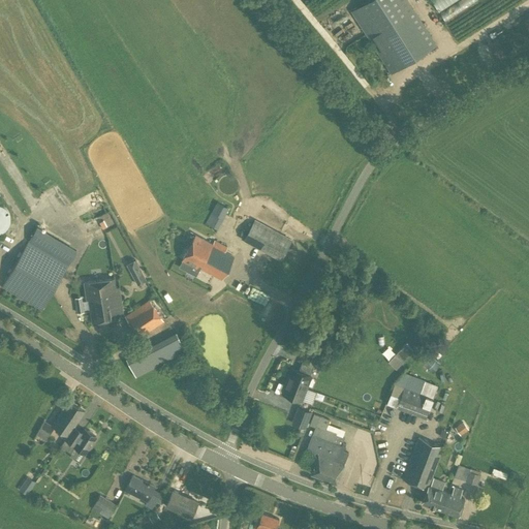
[(368,37),(393,76),(438,47),(407,0),(367,0),(350,10),(368,37)]
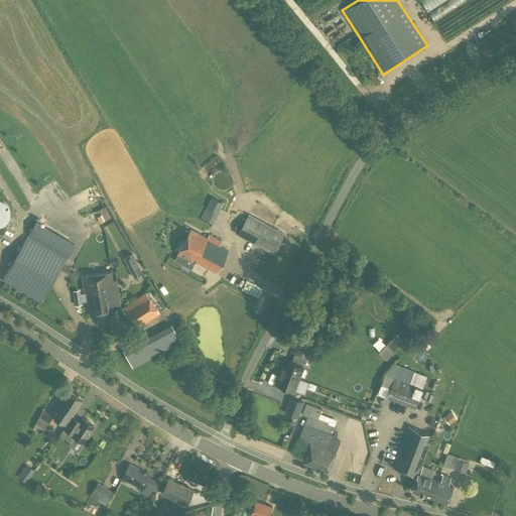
[(466,0),(422,0),(433,20),(467,1),(466,0)]
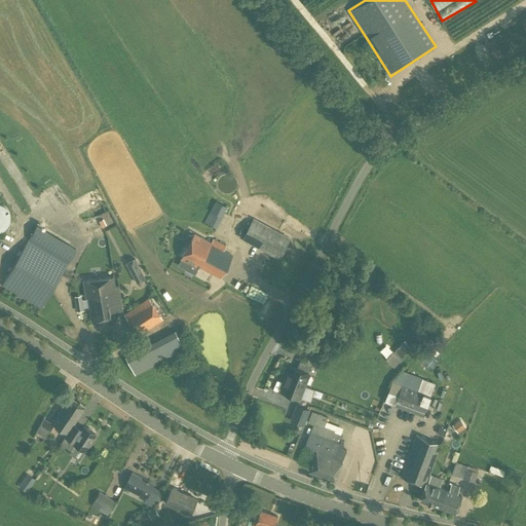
[(216,200),(211,211),(222,218),(224,213),(227,207),(216,200)]
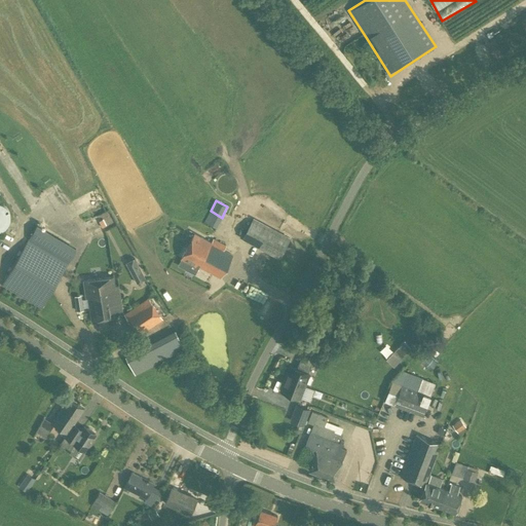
[(0,230),(2,230),(4,229),(6,228),(7,226),(9,224),(10,222),(10,219),(10,217),(10,215),(9,212),(8,210),(7,208),(5,205),(3,204),(1,203),(0,202),(0,230)]
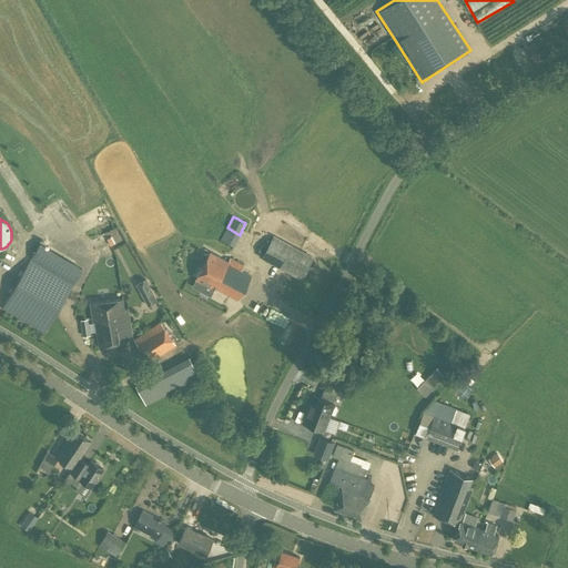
[(113,237),(109,239),(111,244),(123,240),(119,226),(111,230),(113,237)]
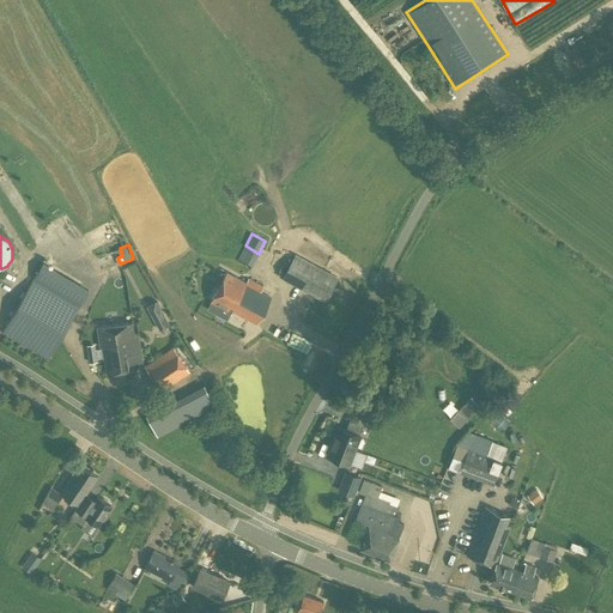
[(325,302),(338,280),(296,256),(283,278),(325,302)]
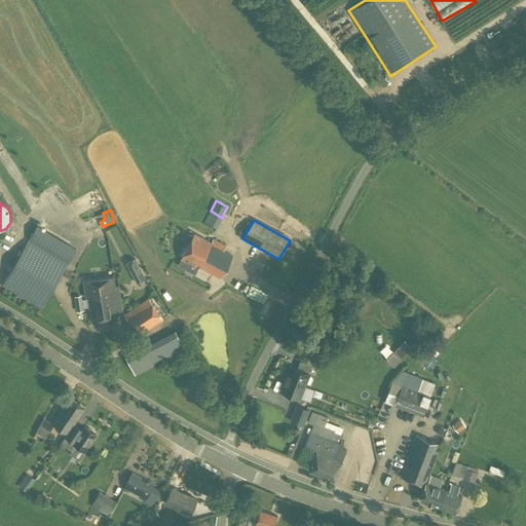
[(41,309),(67,263),(76,249),(36,225),(28,240),(1,286),(41,309)]
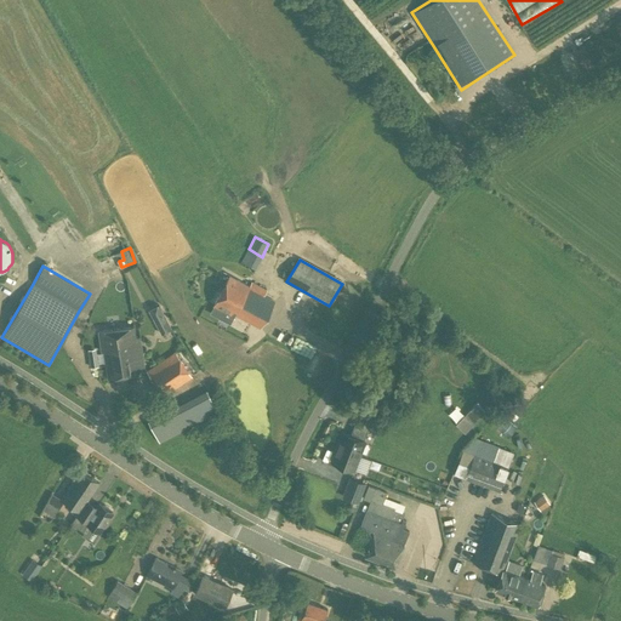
[(249,286),(229,275),(214,306),(210,313),(218,318),(223,311),(231,314),(231,313),(260,329),(274,302),(249,288),(249,286)]
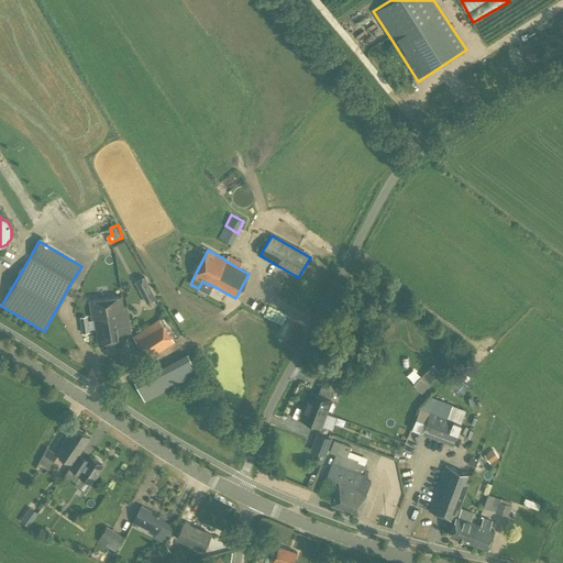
[(156,298),(144,276),(143,277),(142,276),(136,279),(136,280),(134,282),(146,302),(156,298)]
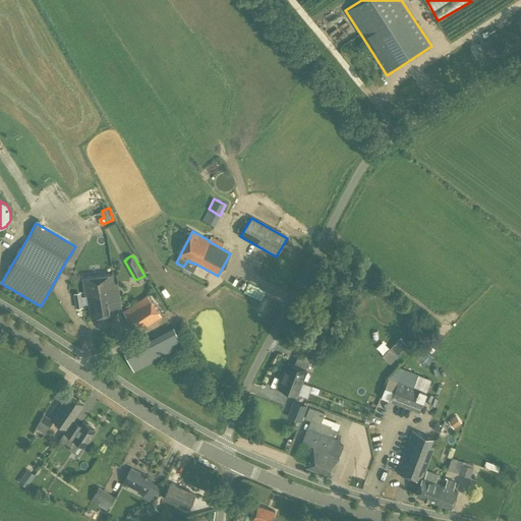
[(114,288),(113,283),(112,274),(82,278),(84,295),(87,295),(89,306),(97,304),(96,298),(95,298),(94,291),(114,288)]
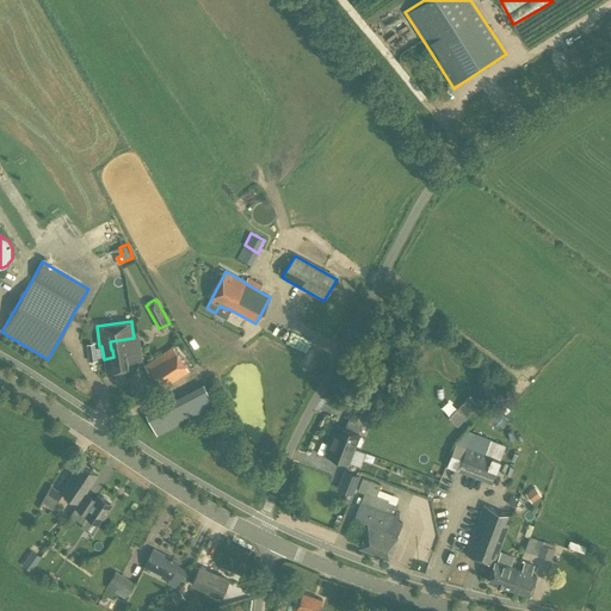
[(113,357),(104,359),(106,372),(135,369),(134,362),(142,360),(137,332),(133,332),(134,338),(110,341),(111,350),(112,350),(113,357)]
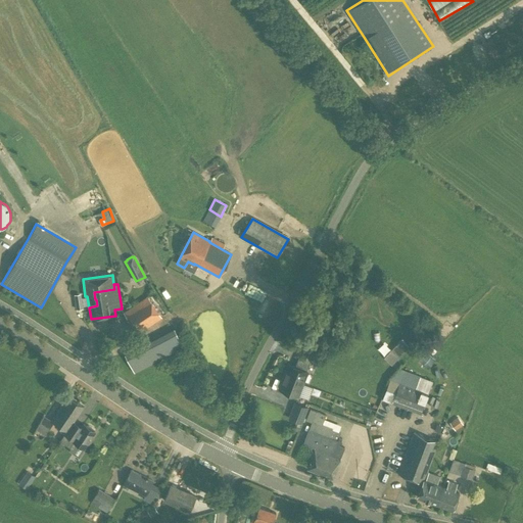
[(138,333),(161,317),(147,296),(124,313),(138,333)]
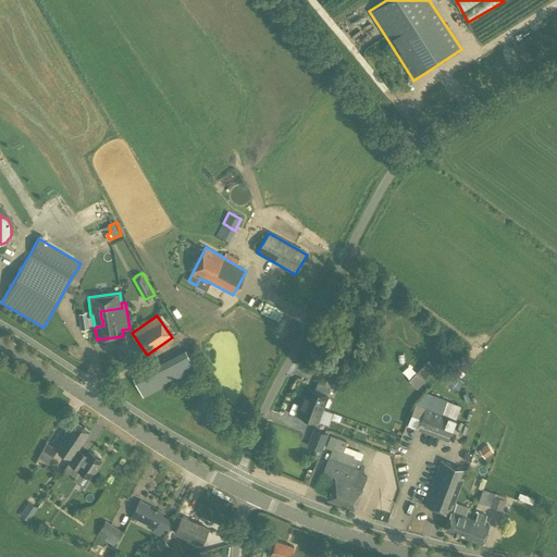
[(447,358),(456,348),(443,336),(434,345),(447,358)]
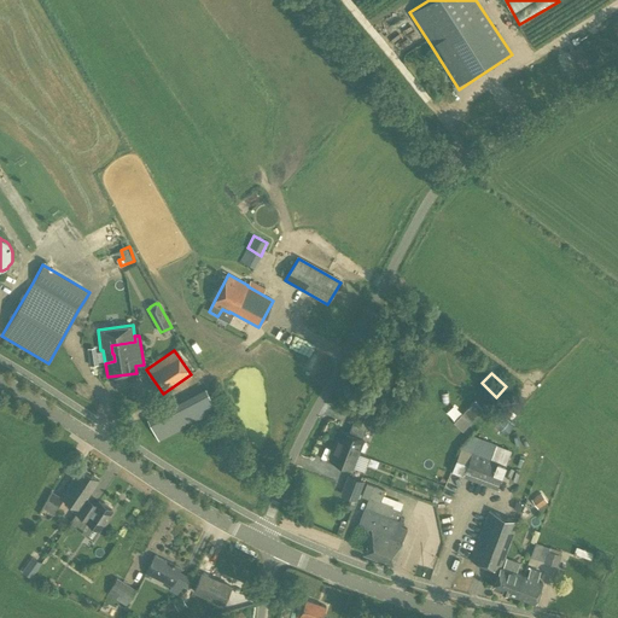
[(147,419),(158,441),(217,409),(205,388),(147,419)]
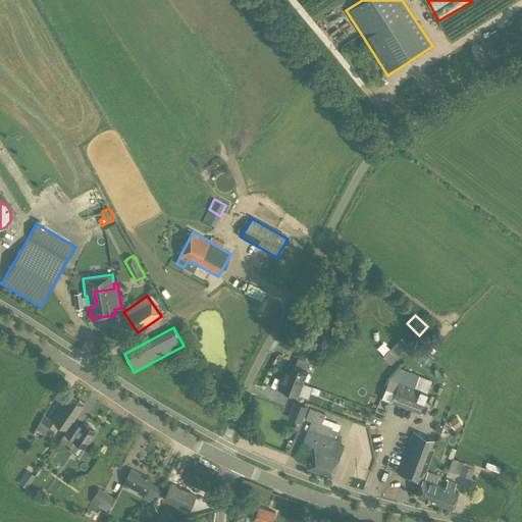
[(398,356),(408,346),(401,338),(390,349),(398,356)]
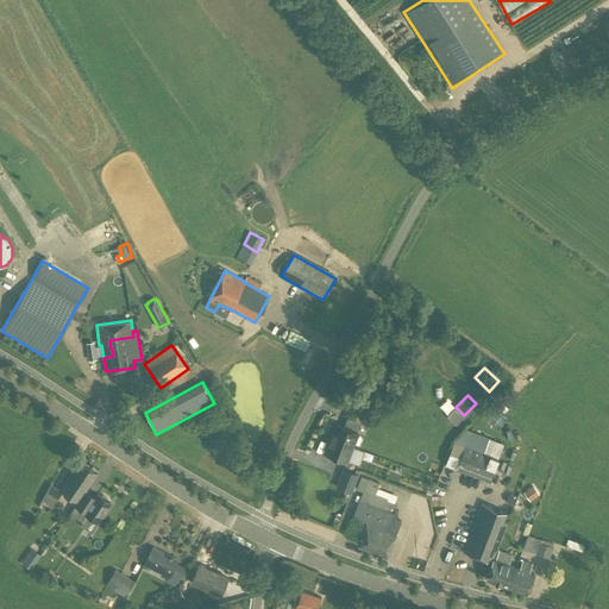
[(497,429),(504,424),(495,414),(489,420),(497,429)]
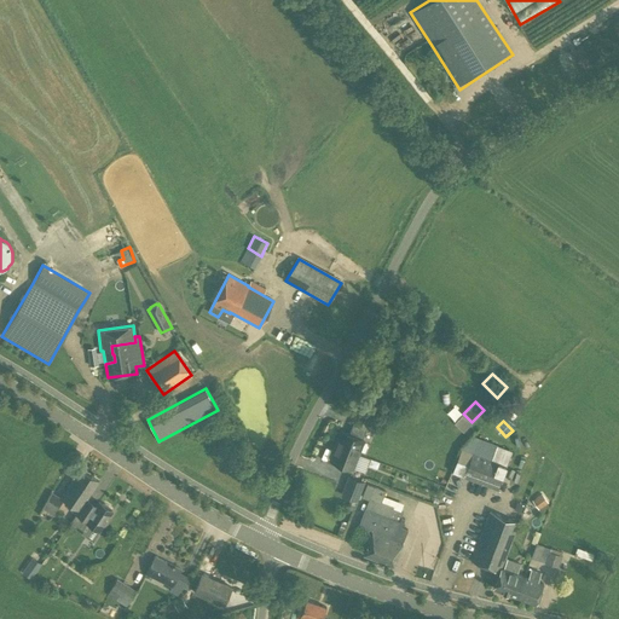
[(363,438),(365,431),(352,426),(350,433),(340,429),(334,445),(358,457),(365,439),(363,438)]
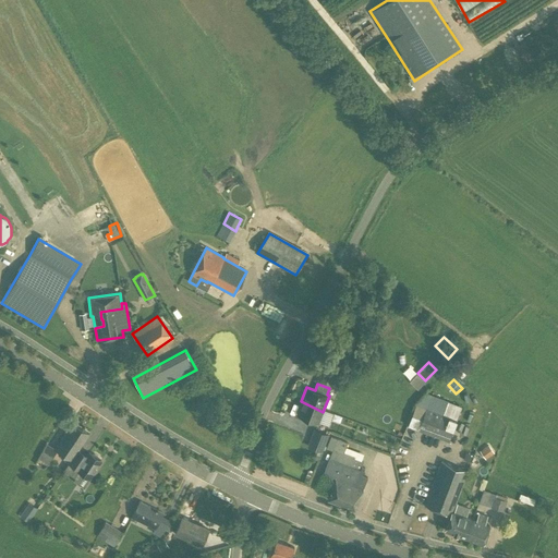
[(448,441),(460,410),(447,404),(448,402),(426,393),(415,404),(408,425),(417,429),(448,441)]
